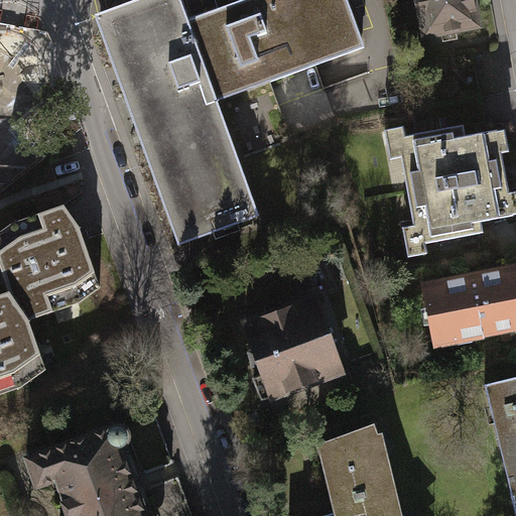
[(245,0),(234,4),(232,0),(219,0),(214,2),(217,10),(184,22),(175,0),(136,0),(92,16),(120,92),(176,245),(255,216),(212,101),(360,46),(342,0),(245,0)]
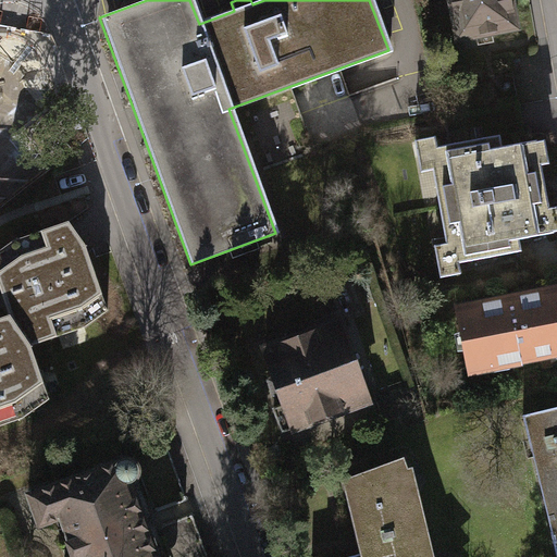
[(510,0),(449,0),(457,38),(516,27),(510,0)]
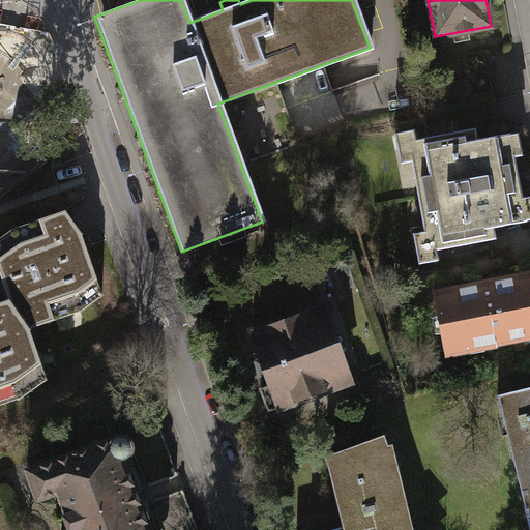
[(0,158),(9,151),(6,137),(20,125),(19,124),(35,110),(29,102),(29,101),(18,89),(15,76),(21,67),(0,54),(0,158)]
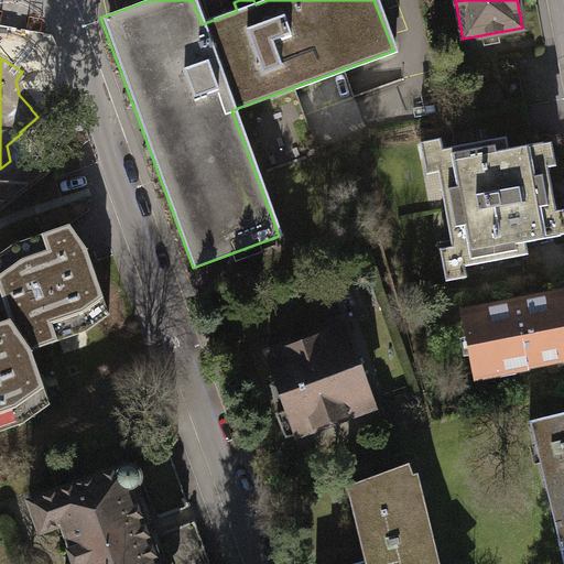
[(507,150),(505,138),(438,152),(446,185),(437,187),(447,231),(455,229),(463,264),(464,269),(527,255),(524,243),(562,235),(541,143),(507,150)]
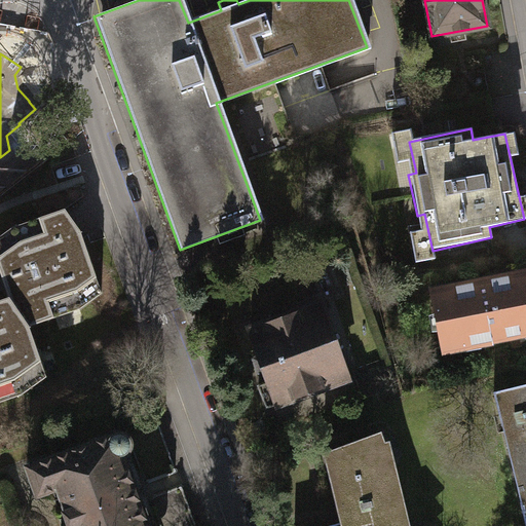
[(9,298),(29,327),(80,309),(103,293),(80,231),(66,210),(13,228),(0,236),(0,270),(5,285),(9,298)]
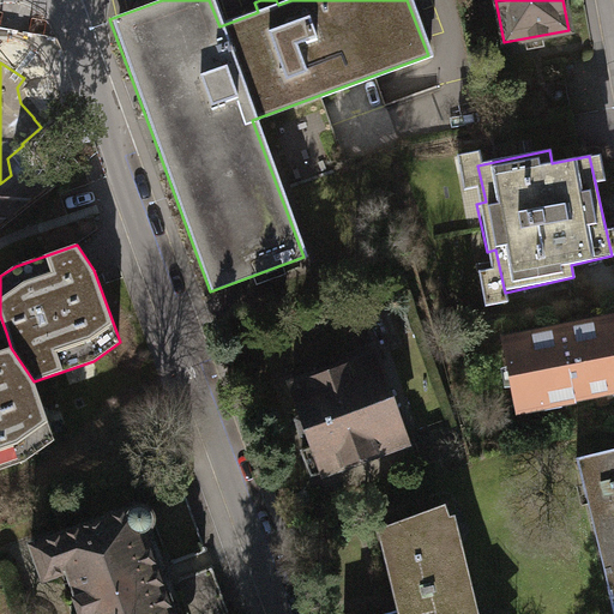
[(594,392),(613,387),(613,317),(503,339),(517,408),(567,401),(565,395),(594,392)]
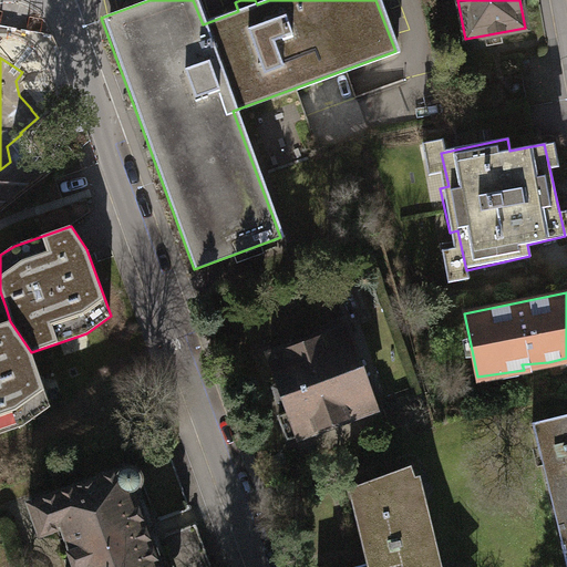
[(0,433),(24,425),(50,406),(31,352),(10,321),(0,325),(0,433)]
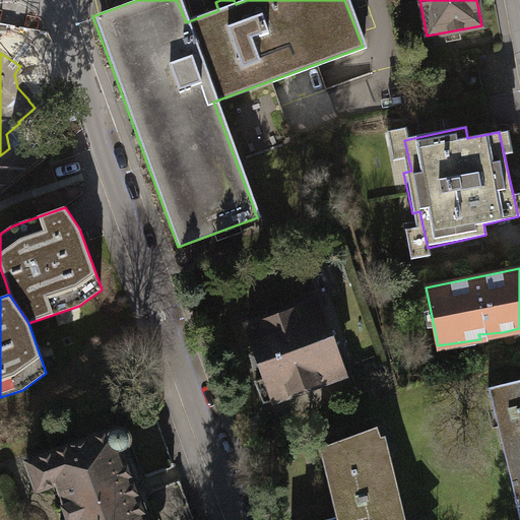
[(248,328),(257,352),(250,354),(256,372),(263,369),(267,380),(257,383),(265,403),(345,374),(318,302),(248,328)]
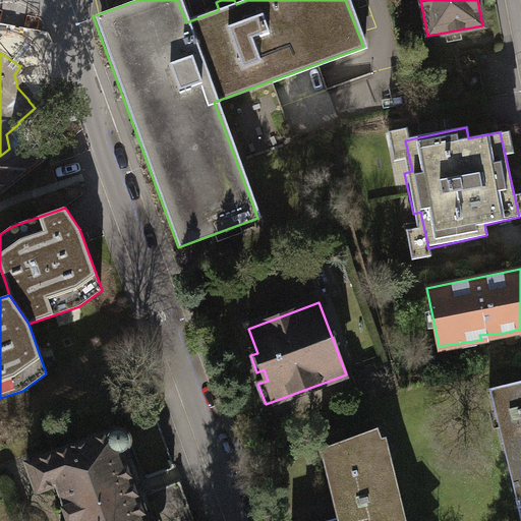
[(520,329),(504,333),(510,357),(520,355),(520,329)]
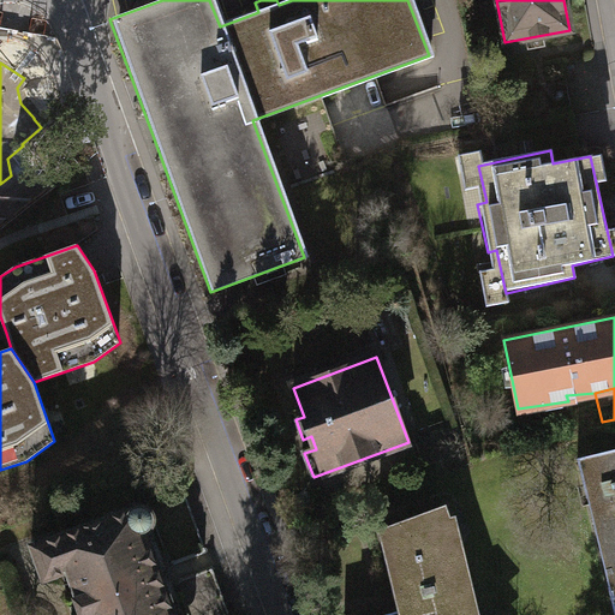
[(614,610),(614,449),(578,458),(614,611),(614,610)]
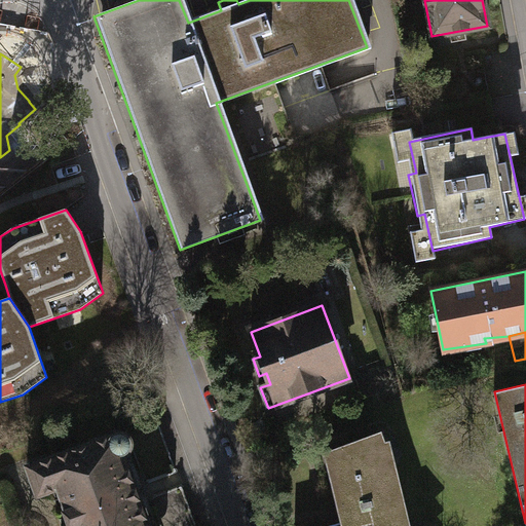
[(408,525),(387,442),(383,442),(381,431),(322,453),(340,519),(321,525),(408,525)]
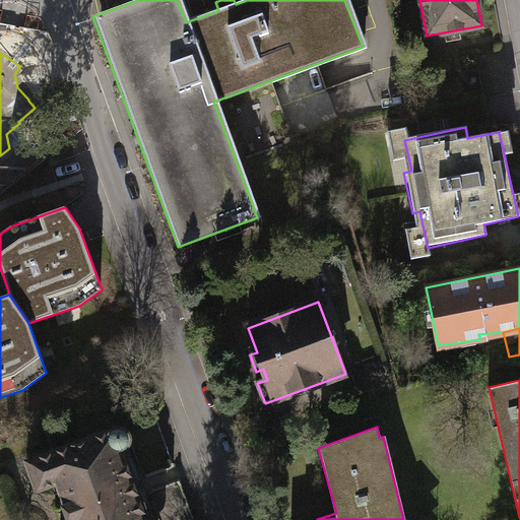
[(116,430),(26,461),(37,490),(55,483),(67,519),(146,519),(136,488),(122,448),(125,445),(127,443),(127,436),(124,432),(120,430),(116,430)]
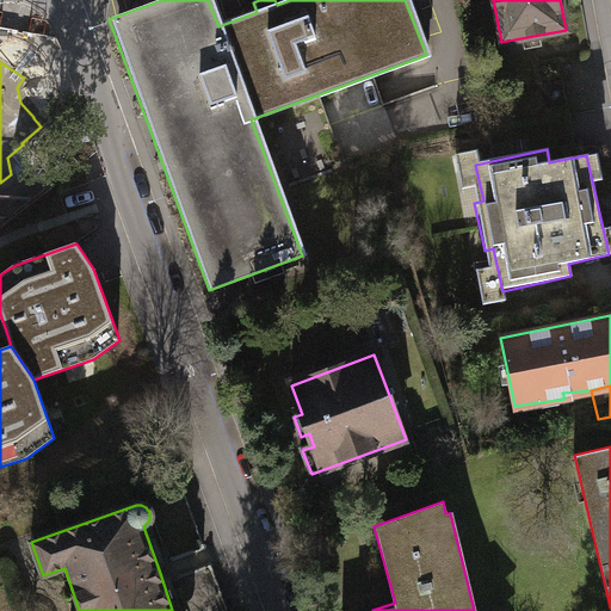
[(226,610),(209,563),(176,576),(187,610),(226,610)]
